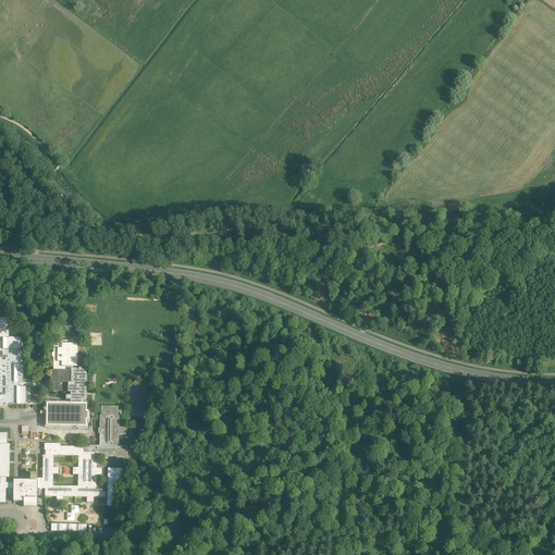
[(0,406),(2,406),(2,402),(15,402),(15,404),(26,405),(26,386),(17,386),(17,381),(21,381),(21,364),(17,364),(20,336),(10,335),(7,319),(0,318),(0,406)]
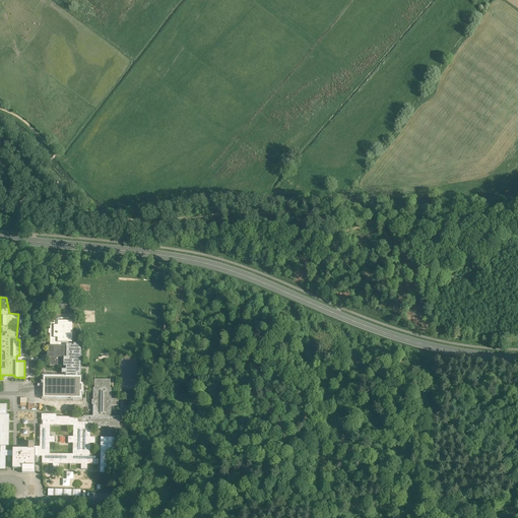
[(72,319),(51,318),(50,345),(47,345),(47,355),(66,355),(67,347),(72,347),(72,319)]
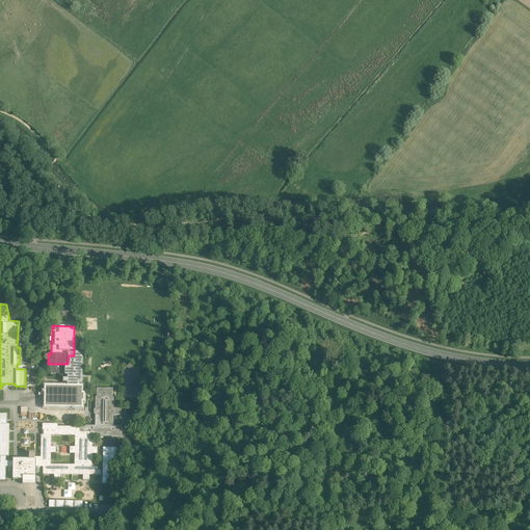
[(80,397),(80,386),(49,385),(49,397),(80,397)]
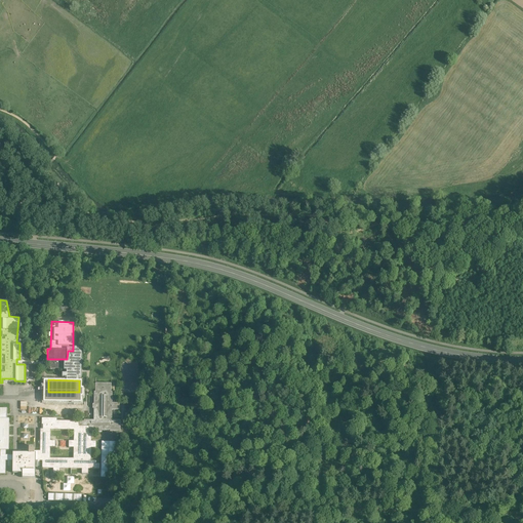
[(97,457),(88,456),(88,445),(96,445),(96,439),(89,439),(89,430),(121,431),(121,418),(113,418),(113,409),(119,409),(119,401),(113,401),(113,381),(92,381),(91,417),(41,416),(40,452),(8,452),(8,418),(0,417),(0,472),(4,472),(4,463),(11,463),(11,475),(38,475),(38,464),(42,464),(42,468),(96,469),(97,457)]
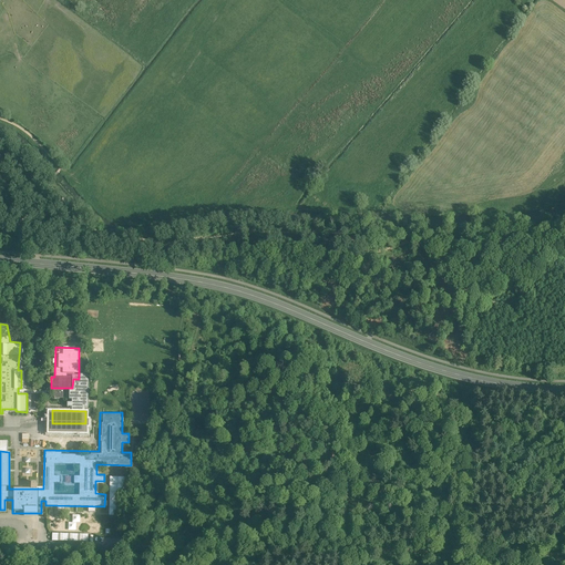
[(115,514),(115,490),(123,490),(123,475),(108,474),(108,514),(115,514)]
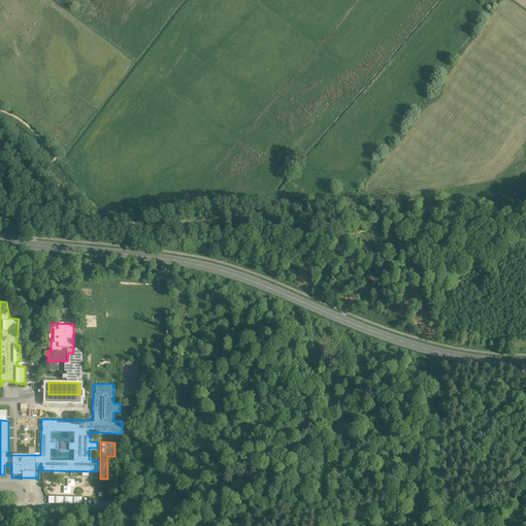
[(62,485),(62,492),(69,492),(69,485),(73,485),(73,478),(66,478),(66,485),(62,485)]
